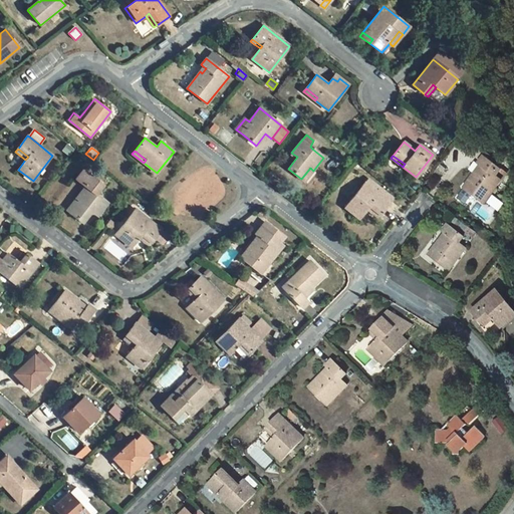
[(497,178),(502,171),(484,158),(479,165),(481,166),(484,168),(477,178),(474,176),(464,188),(485,204),(502,182),(497,178)]
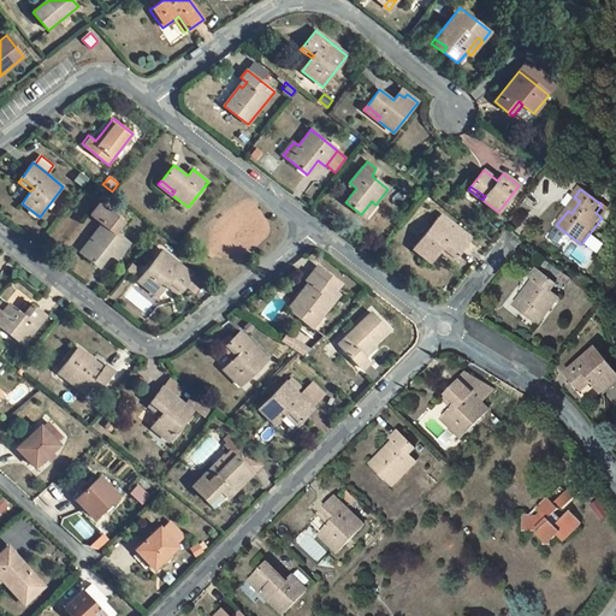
[(576,199),(568,211),(572,213),(580,201),(576,199)]
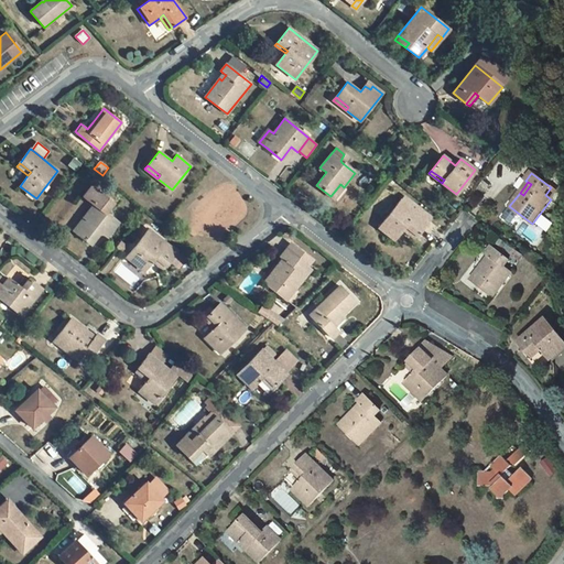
[(334,199),(344,187),(340,184),(331,196),(334,199)]
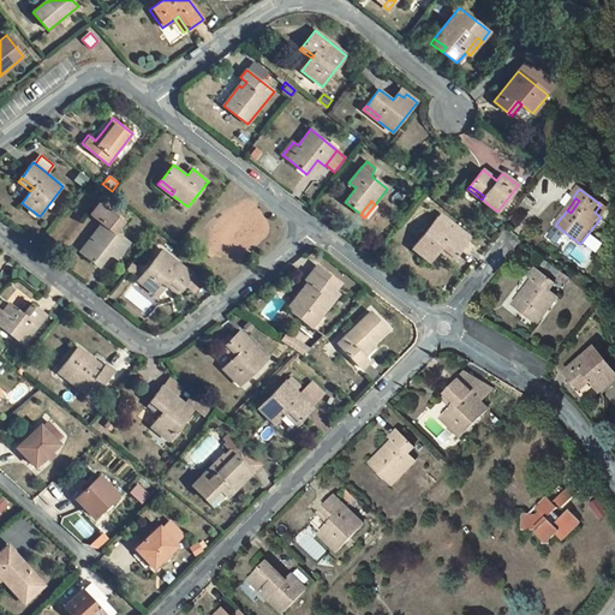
[(95,238),(83,254),(100,266),(111,252),(118,258),(130,243),(115,232),(124,221),(100,203),(91,214),(102,224),(93,236),(95,238)]
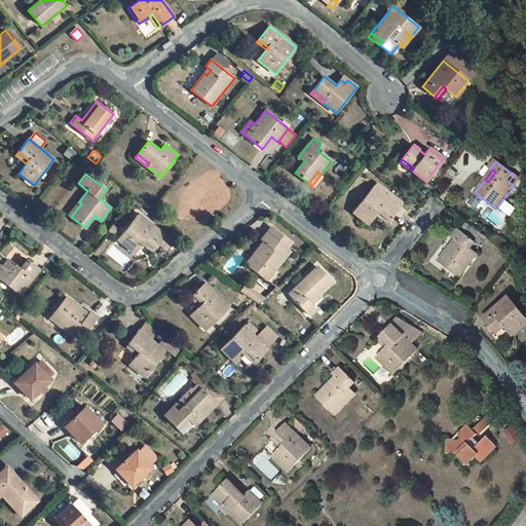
[(519,179),(514,175),(509,182),(514,186),(519,179)]
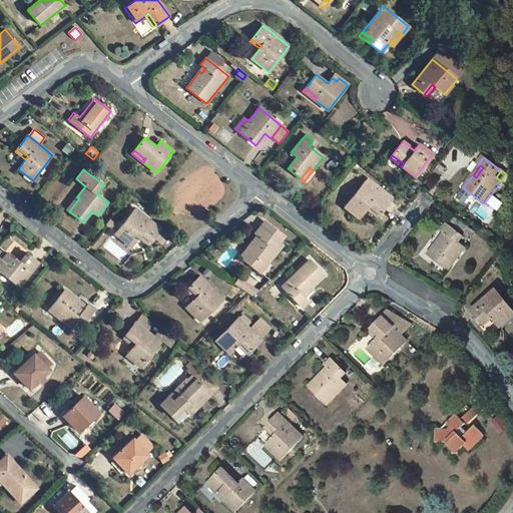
[(370,191),(373,187),(365,181),(345,207),(358,218),(366,208),(368,206),(380,214),(387,205),(386,205),(389,200),(378,192),(376,196),(370,191)]
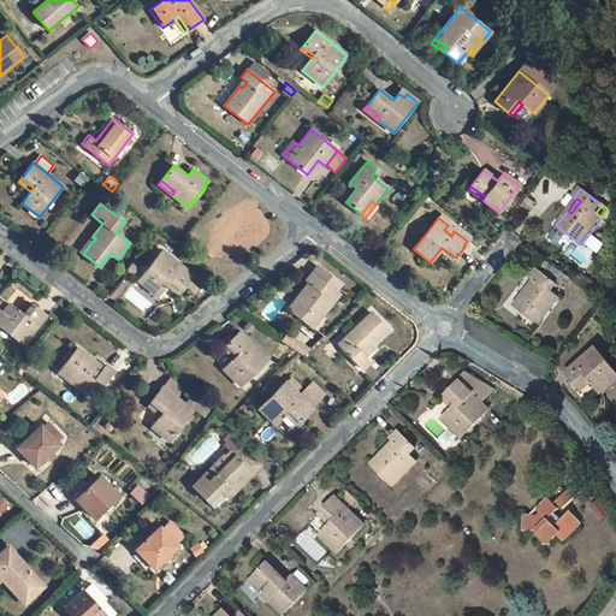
[(454,231),(448,225),(444,230),(451,236),(454,231)]
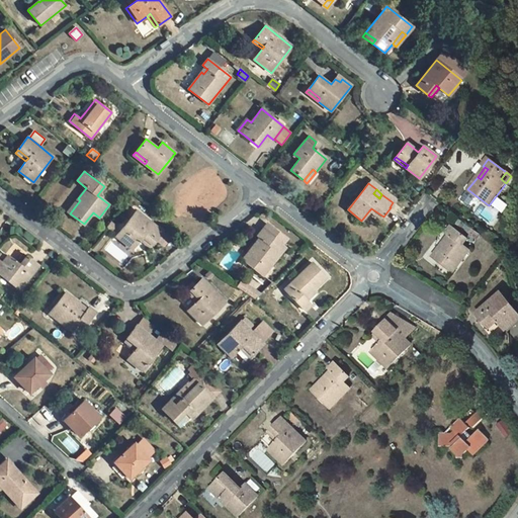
[(67,211),(70,213),(80,200),(78,198),(67,211)]
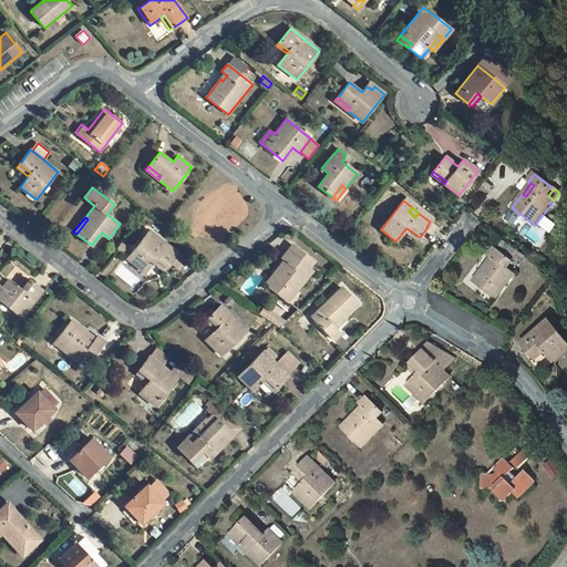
[(416,240),(420,237),(406,228),(404,230),(416,240)]
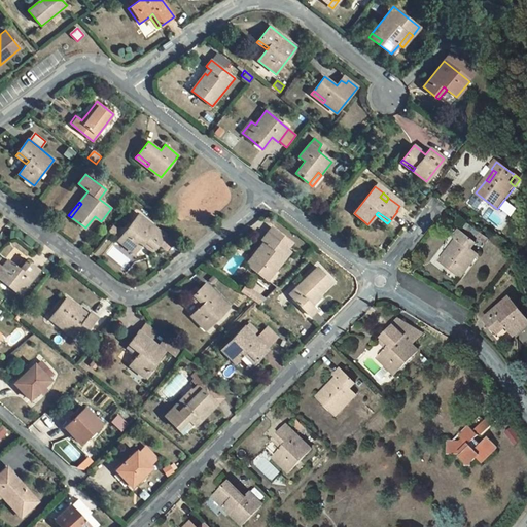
[(135,254),(143,244),(145,241),(155,249),(166,236),(139,214),(117,241),(135,254)]
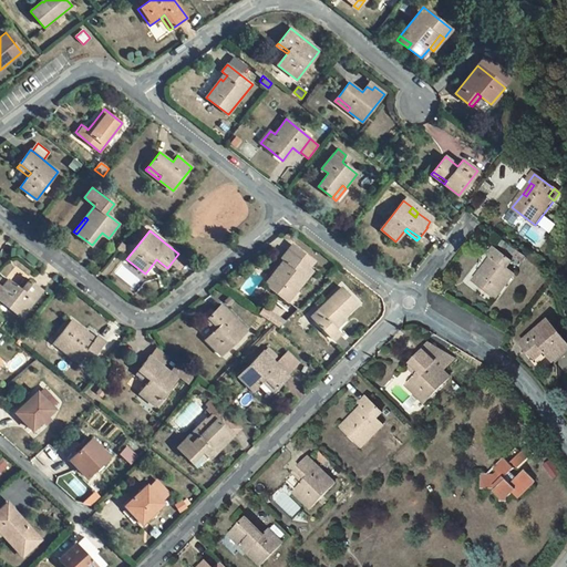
[(517,250),(503,240),(500,246),(513,256),(517,250)]
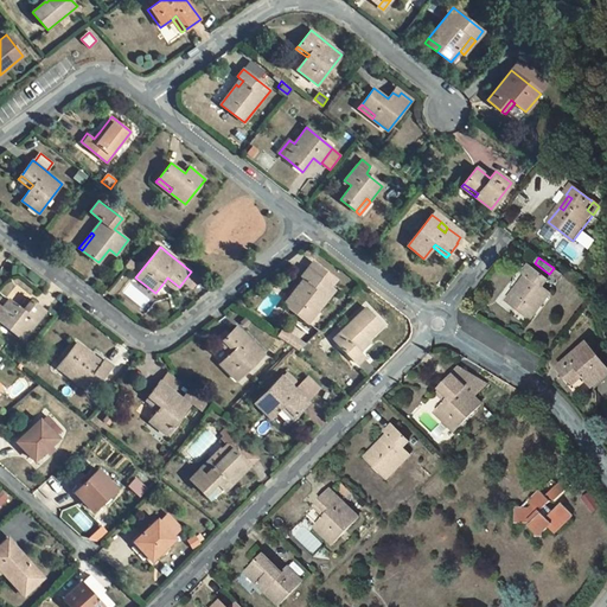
[(296,289),(283,305),(308,324),(336,289),(331,287),(336,280),(312,261),(307,268),(301,276),(304,278),(308,281),(300,292),(296,289)]
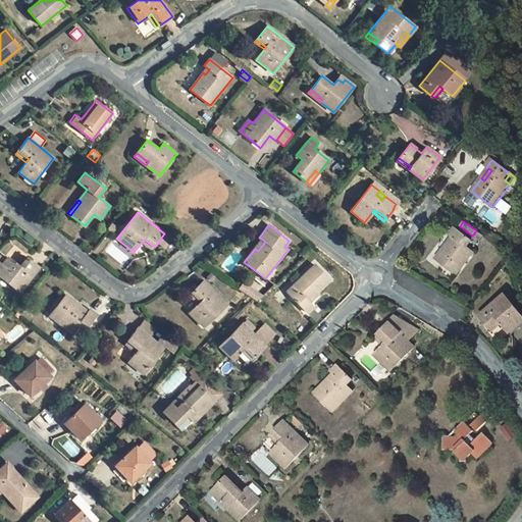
[(449,248),(446,247),(436,259),(457,274),(474,253),(467,248),(472,242),(455,228),(450,235),(453,238),(456,239),(449,248)]
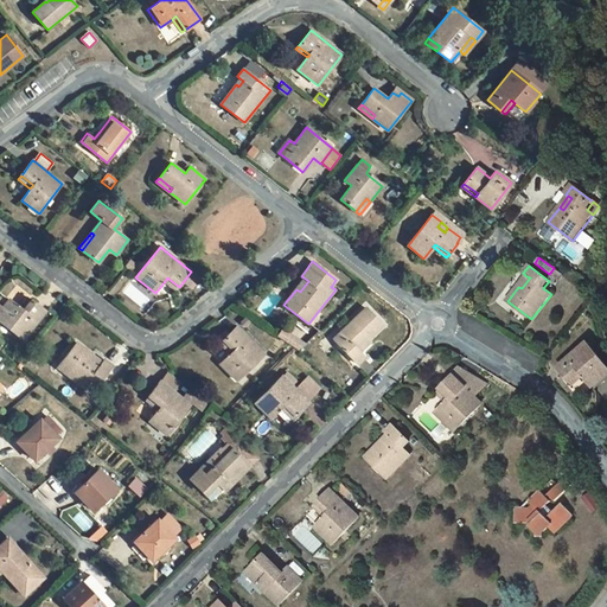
[(526,276),(518,287),(522,288),(530,278),(526,276)]
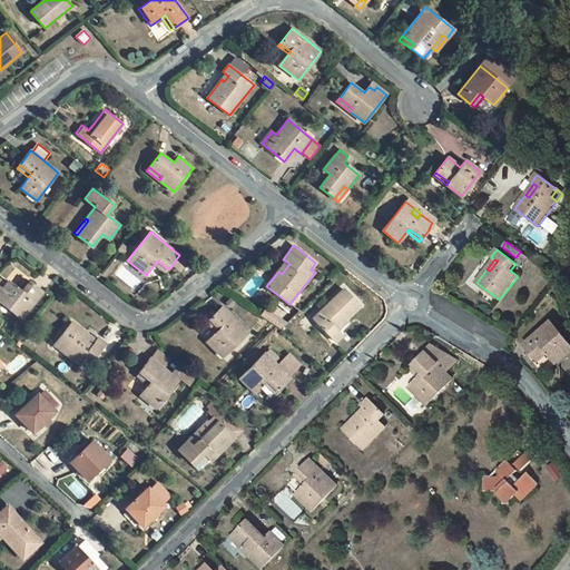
[(165,273),(168,269),(157,261),(155,264),(165,273)]
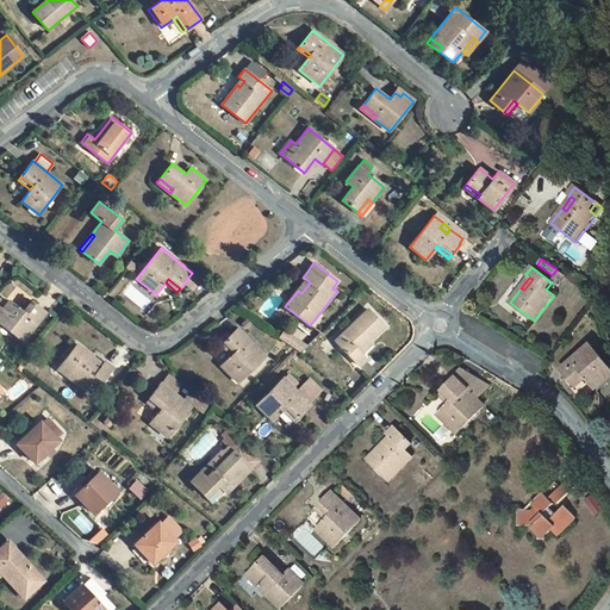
[(305,279),(298,291),(302,293),(310,282),(305,279)]
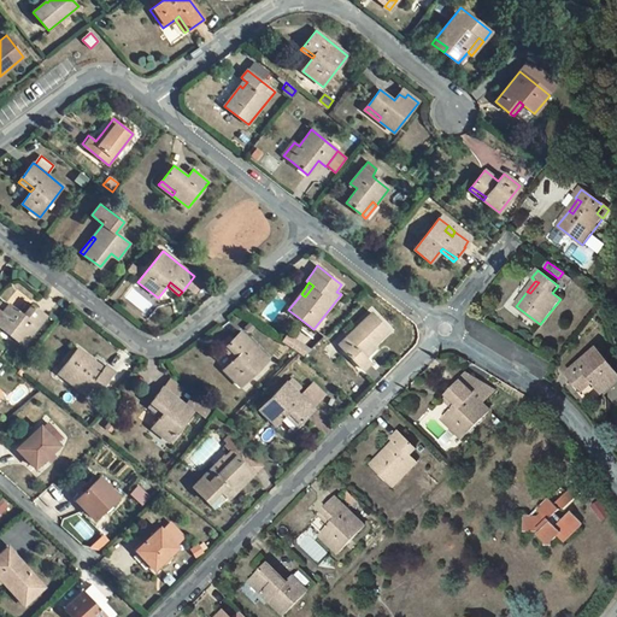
[(565,293),(558,286),(552,293),(560,299),(565,293)]
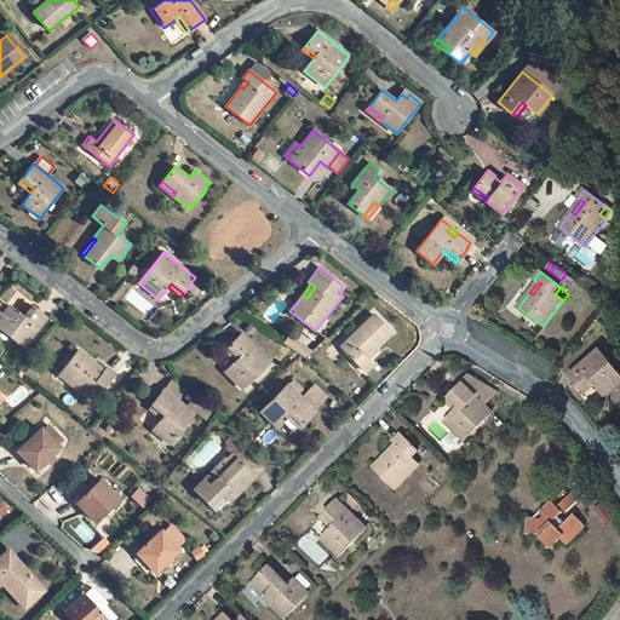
[(28,303),(21,314),(24,317),(32,306),(28,303)]
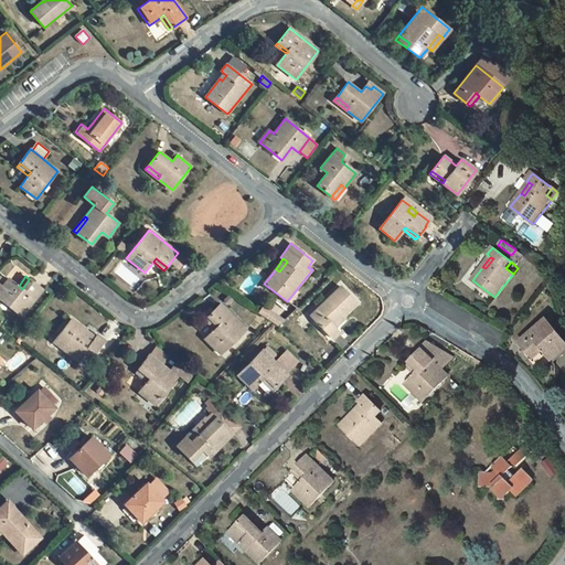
[(0,285),(0,299),(1,300),(21,316),(43,289),(29,279),(22,289),(19,286),(9,278),(2,287),(0,285)]
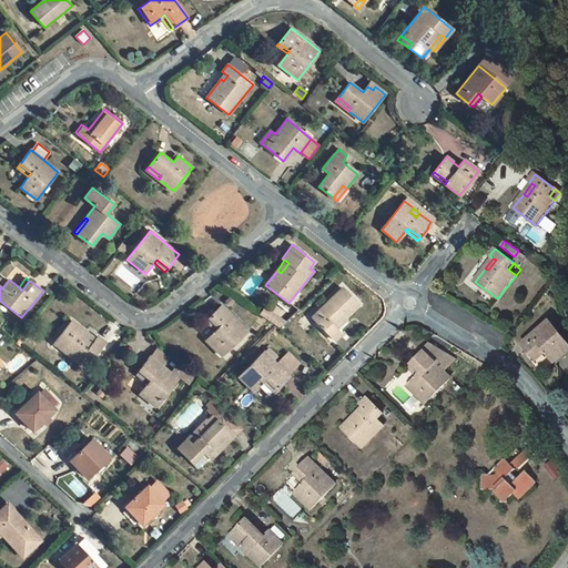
[(323,317),(317,323),(335,341),(341,334),(337,330),(334,327),(345,316),(358,304),(343,287),(317,312),(323,317)]
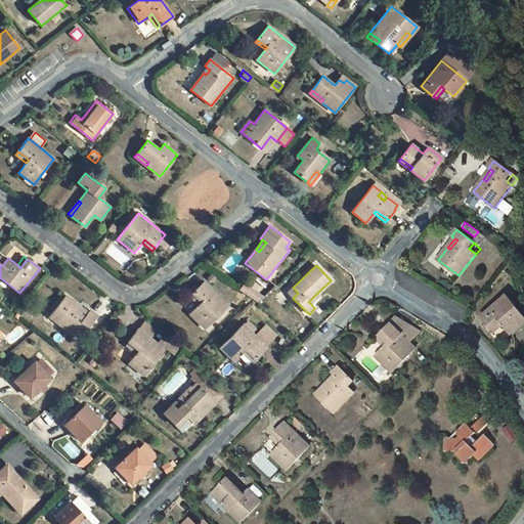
[(201,303),(199,306),(190,313),(205,329),(228,306),(205,281),(192,294),(201,303)]
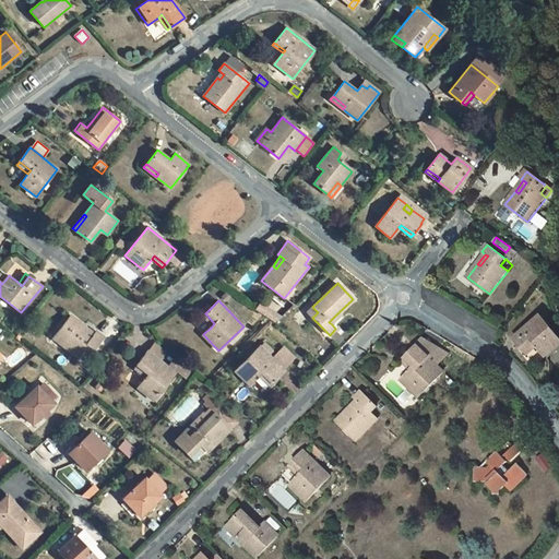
[(261,305),(258,311),(266,317),(275,322),(281,318),(271,311),(261,305)]
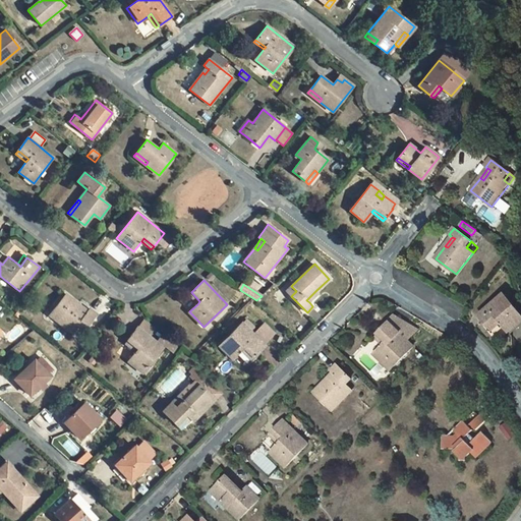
[(286,291),(291,296),(296,291),(291,286),(286,291)]
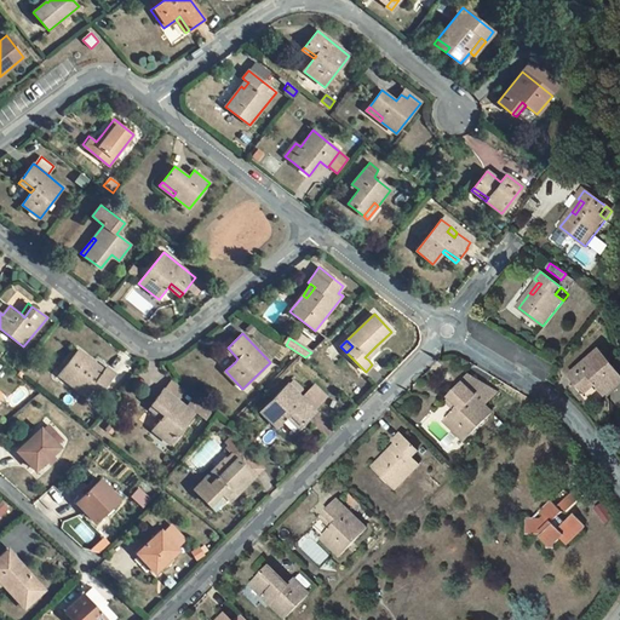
[(379,349),(377,345),(365,357),(368,360),(379,349)]
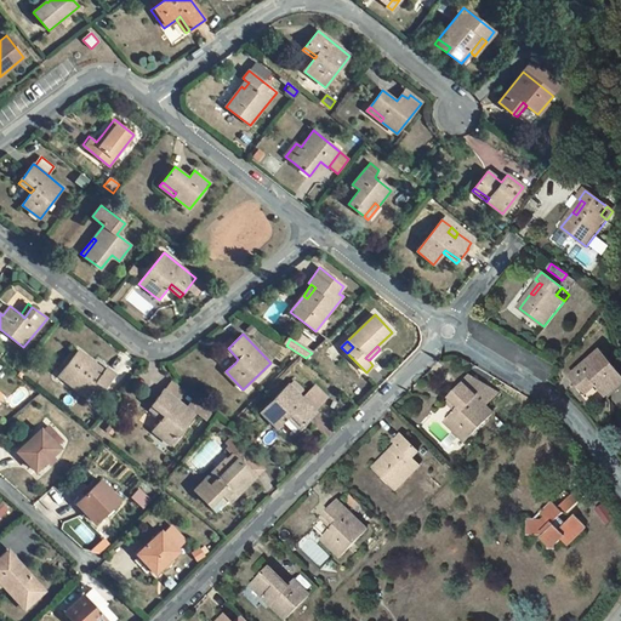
[(224,352),(235,363),(238,359),(228,348),(224,352)]
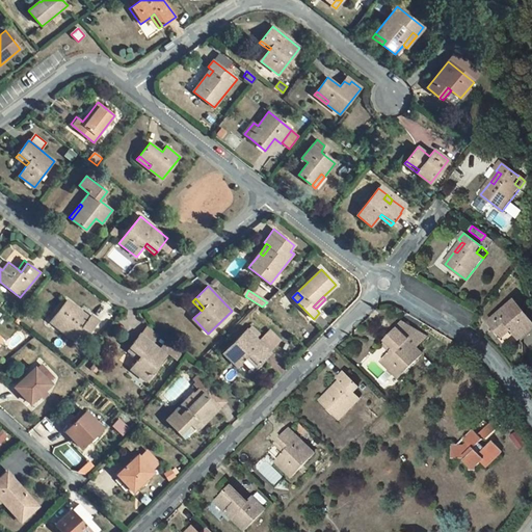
[(92,317),(90,319),(88,322),(78,314),(81,311),(68,300),(50,322),(74,340),(79,334),(85,338),(98,321),(92,317)]
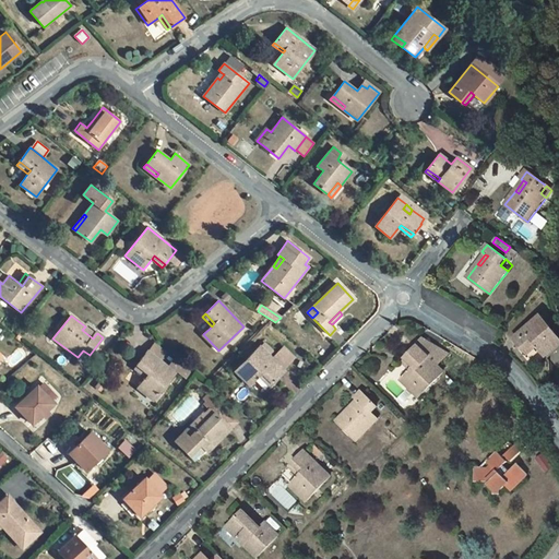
[(534,344),(537,347),(546,357),(558,345),(558,337),(542,317),(513,339),(524,352),(534,344)]
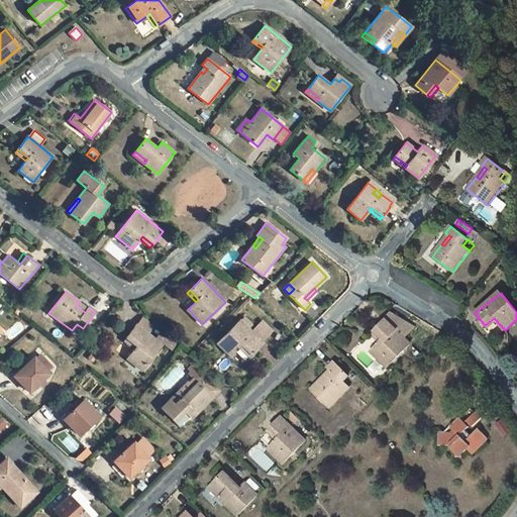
[(88,310),(79,302),(76,305),(86,313),(88,310)]
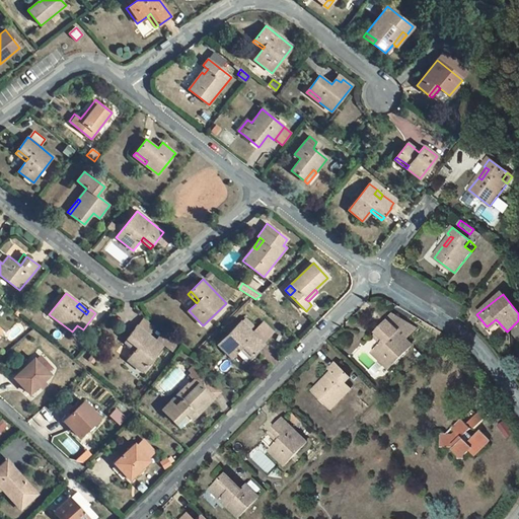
[(381,325),(383,327),(388,321),(395,329),(403,321),(392,314),(381,325)]
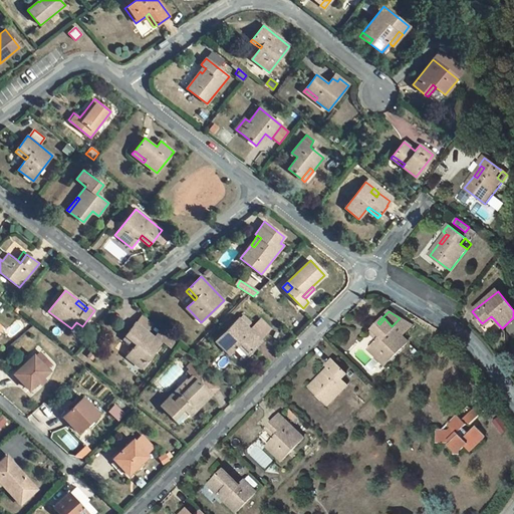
[(141,316),(136,322),(147,331),(152,324),(141,316)]
